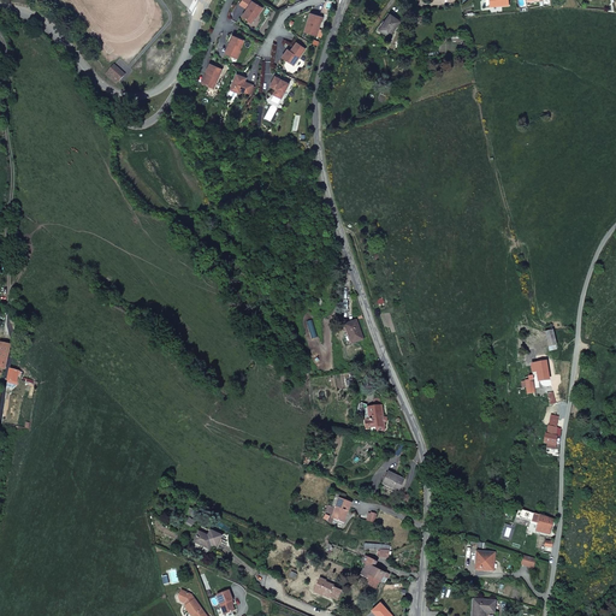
[(247,7),(242,16),(250,22),(255,16),(258,12),(262,7),(252,0),(241,0),(240,3),(247,7)]
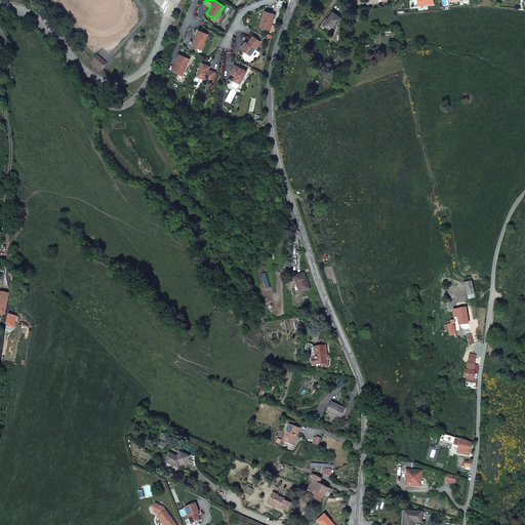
[(265,10),(258,27),(269,30),(271,25),(270,25),(271,22),(272,22),(275,14),(265,10)]
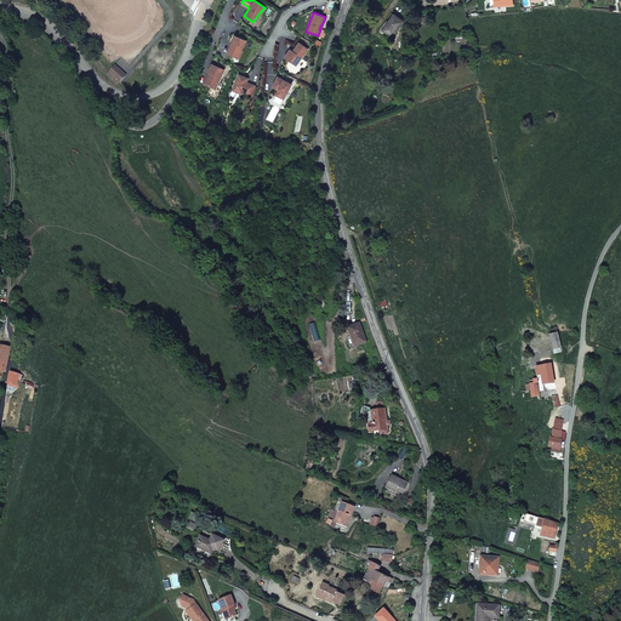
[(404,22),(393,15),(382,30),(393,38),(404,22)]
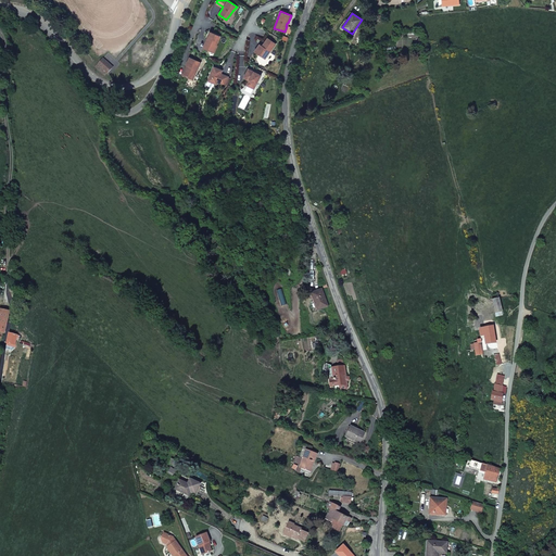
[(210,30),(202,46),(212,51),(219,35),(210,30)]
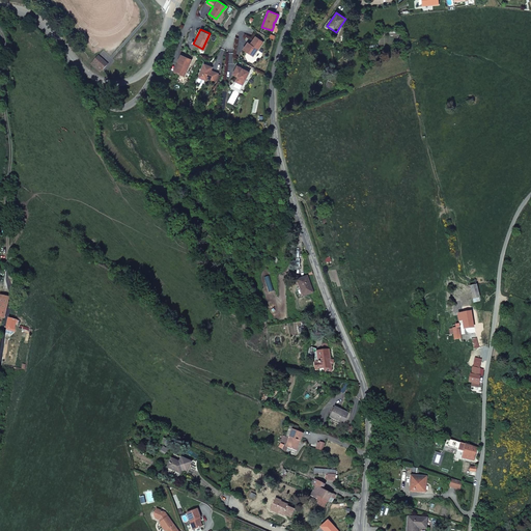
[(242,49),(252,56),(262,42),(255,36),(249,44),(247,42),(242,49)]
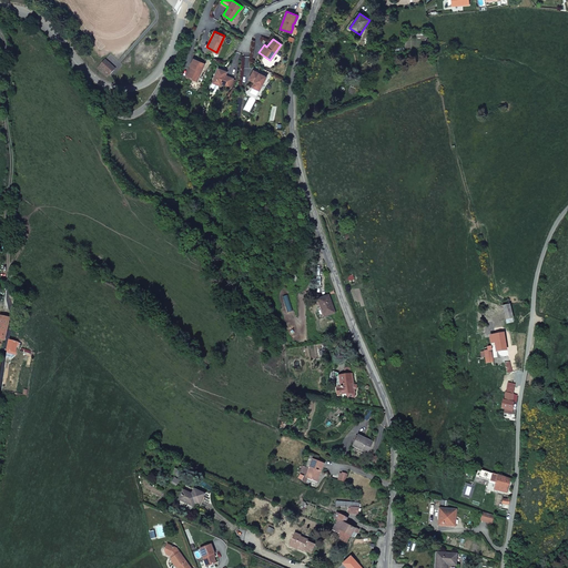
[(204,62),(193,57),(189,64),(190,66),(185,74),(195,80),(204,62)]
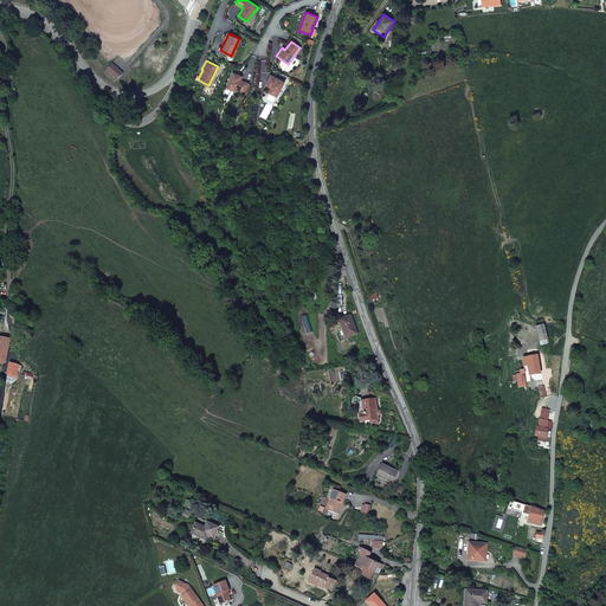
[(122,73),(113,65),(104,73),(115,82),(122,73)]
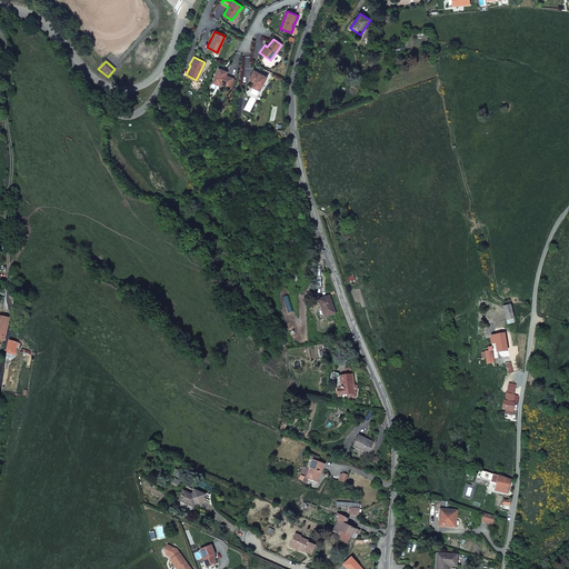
[(226,70),(218,67),(213,75),(211,79),(209,82),(210,83),(213,86),(216,86),(216,85),(217,82),(219,83),(220,81),(228,86),(232,77),(225,73),(226,70)]
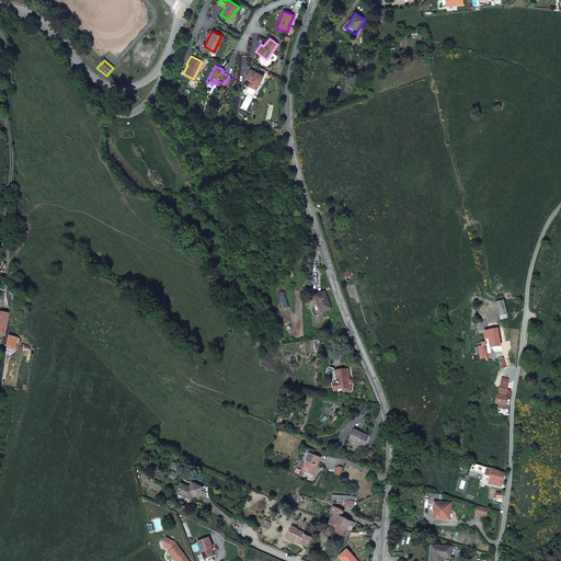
[(248,84),(254,89),(262,75),(249,68),(244,77),(250,80),(248,84)]
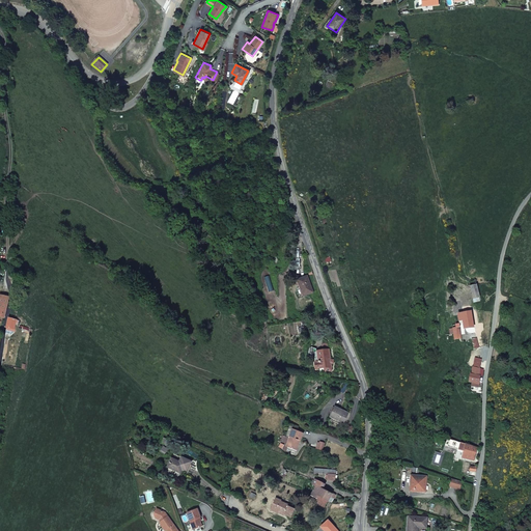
[(307,277),(298,280),(304,297),(313,292),(307,277)]
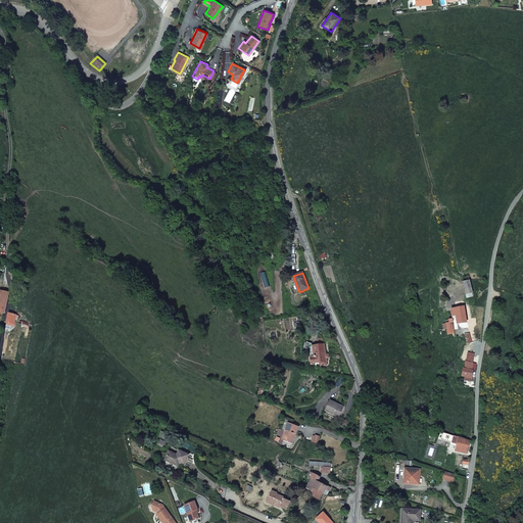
[(472,292),(469,280),(468,276),(463,277),(464,281),(462,282),(465,294),(472,292)]
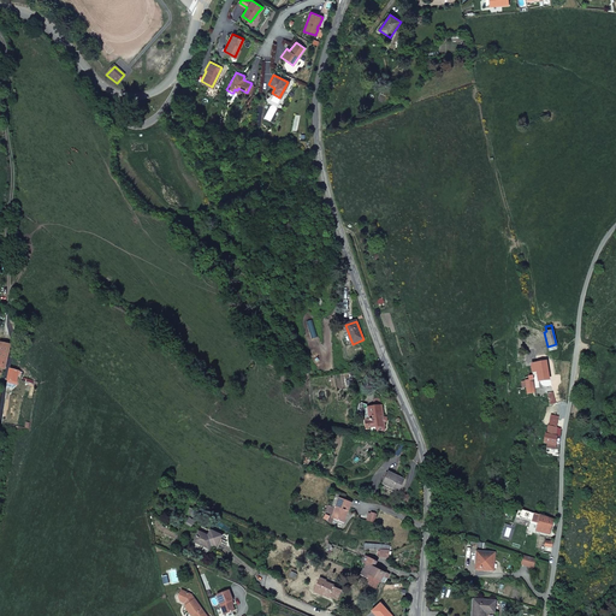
[(0,357),(7,360),(11,345),(0,342),(0,357)]
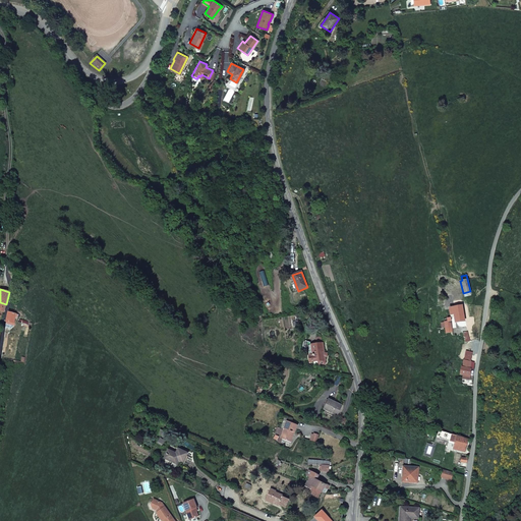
[(464,321),(461,306),(449,308),(450,314),(453,314),(455,323),(464,321)]
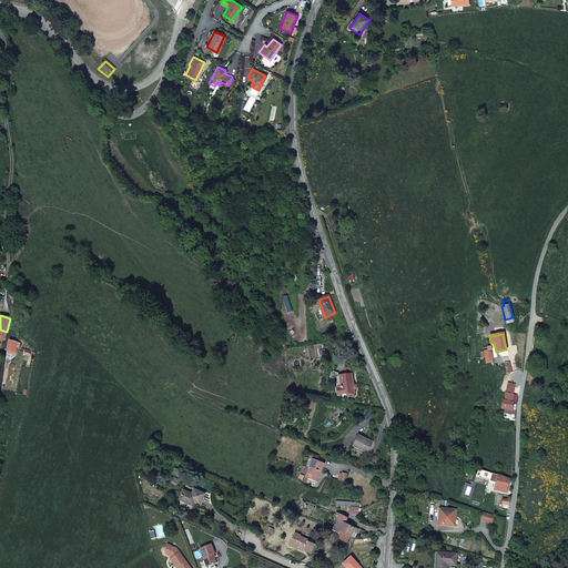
[(18,343),(9,341),(7,351),(16,353),(18,343)]
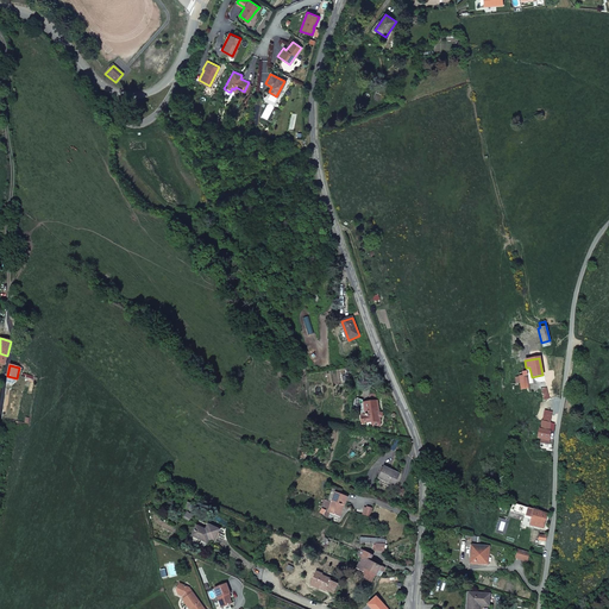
[(529,388),(526,371),(521,372),(522,376),(514,377),(515,383),(514,383),(514,385),(518,384),(518,383),(520,383),(520,389),(529,388)]
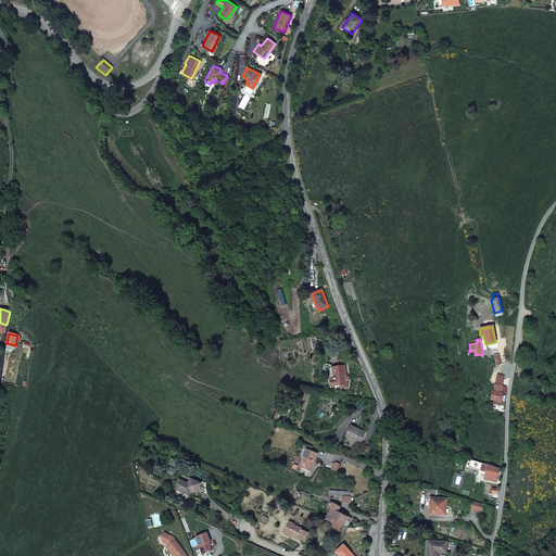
[(330,380),(331,387),(340,386),(348,384),(346,381),(346,377),(344,366),(343,367),(339,367),(333,368),(335,379),(332,379),(332,380),(331,380),(330,380)]
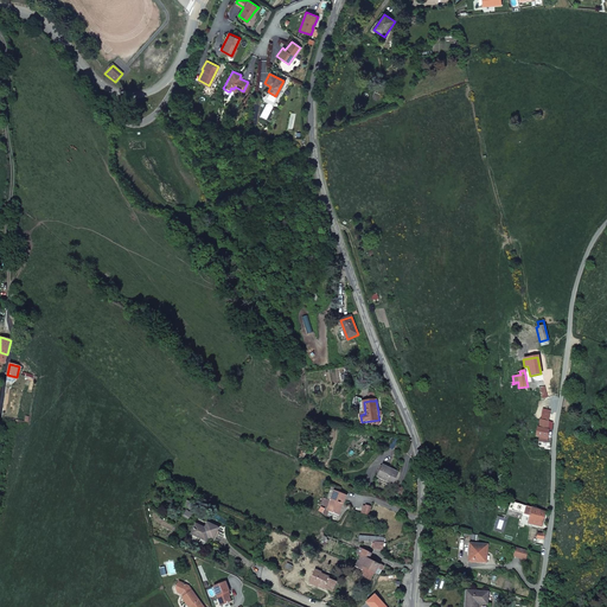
[(550,439),(551,429),(548,428),(548,422),(549,410),(542,409),(538,427),(537,427),(535,436),(538,436),(537,441),(547,442),(547,438),(550,439)]
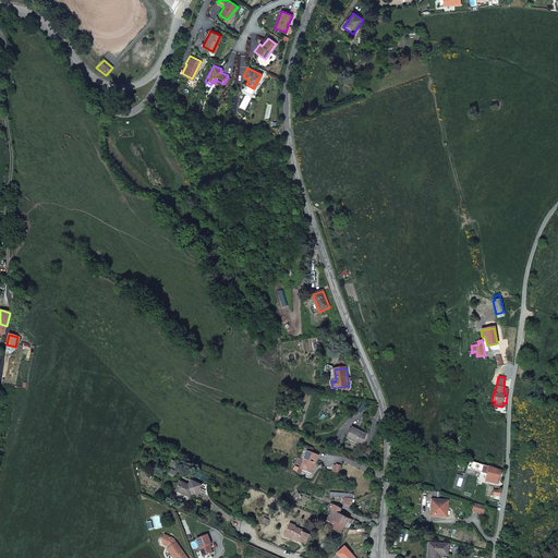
[(366,434),(352,428),(348,438),(361,445),(366,434)]
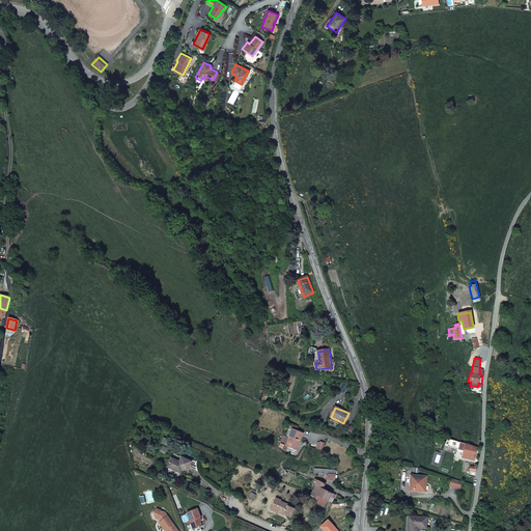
[(304,434),(294,429),(292,429),(289,438),(291,439),(288,447),(297,451),(304,434)]
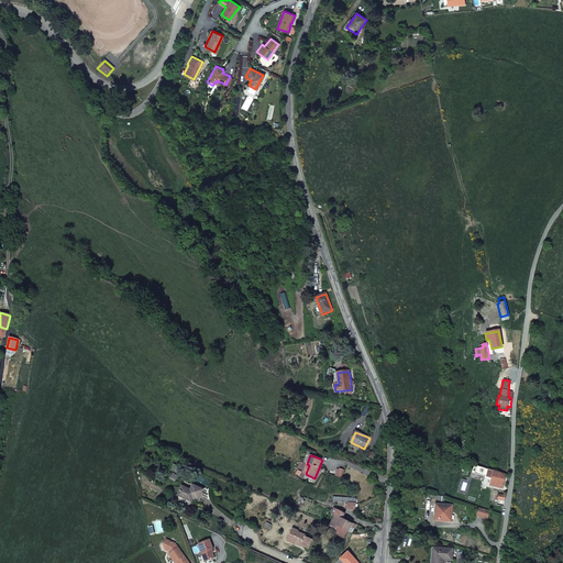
[(170,471),(181,474),(184,468),(174,465),(170,471)]
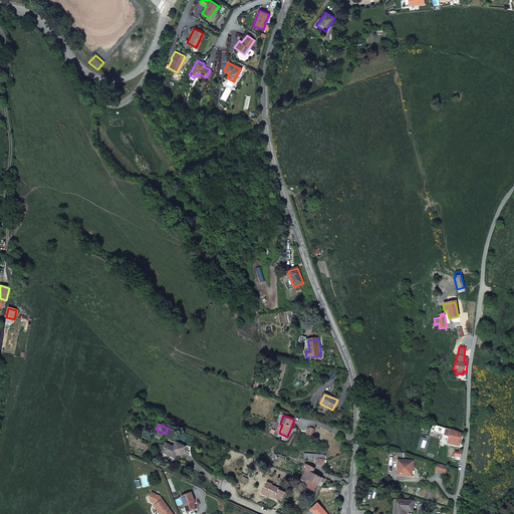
[(460,437),(461,434),(450,430),(448,437),(447,442),(458,446),(459,440),(461,440),(462,437),(460,437)]
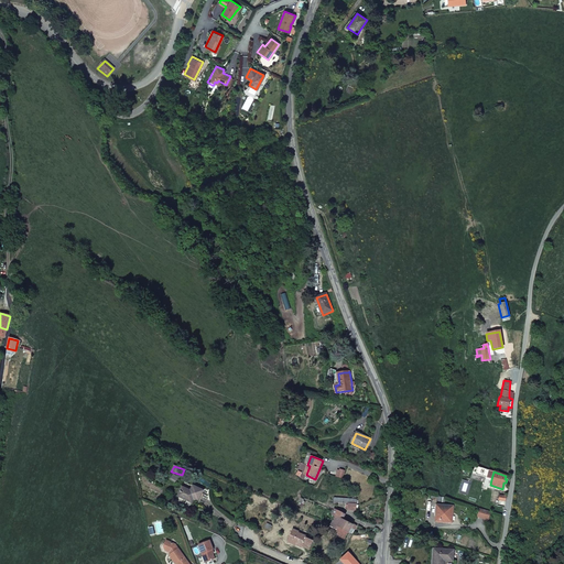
[(182,487),(177,496),(191,502),(193,498),(198,500),(203,491),(193,486),(191,491),(182,487)]
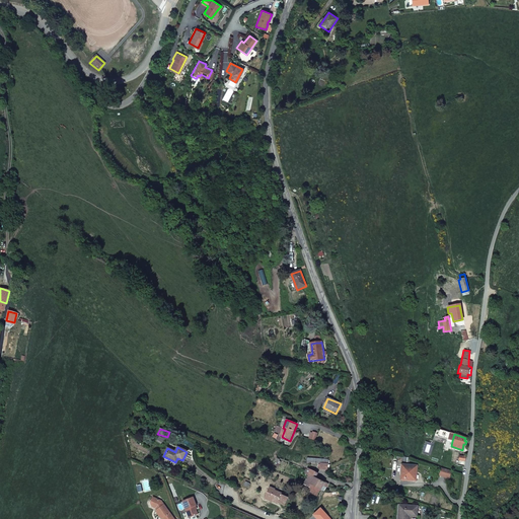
[(307,462),(321,463),(319,469),(326,470),(327,464),(328,459),(307,458),(307,462)]
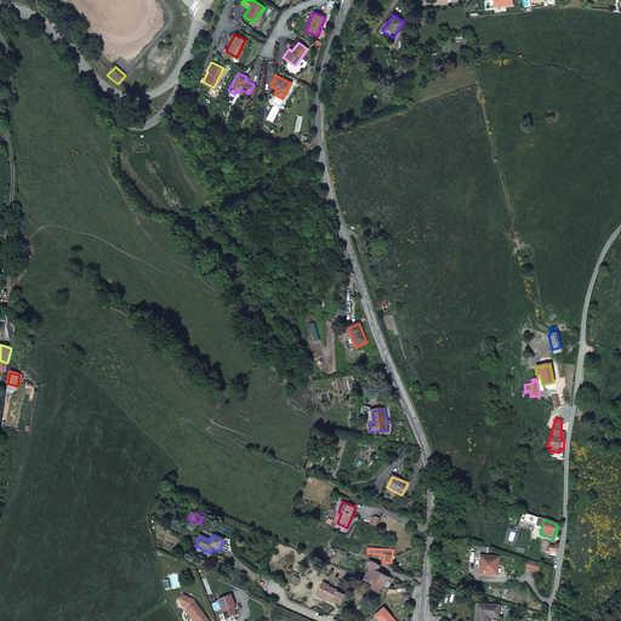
[(478,575),(496,576),(497,557),(479,557),(478,575)]
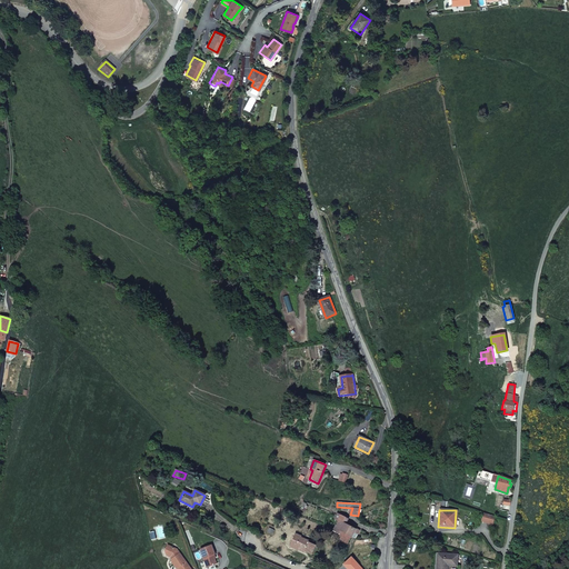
[(490,523),(492,515),(482,511),(479,520),(490,523)]
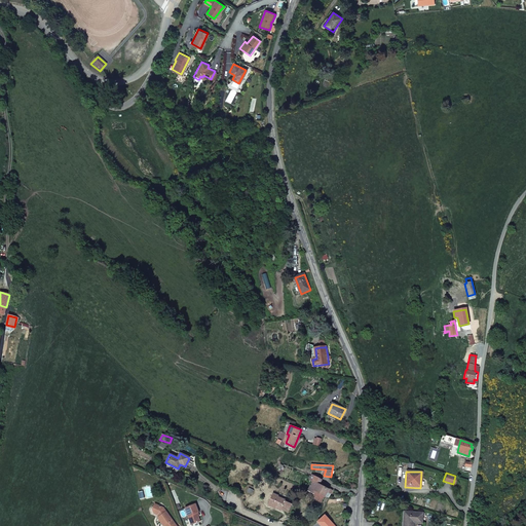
[(315,492),(325,497),(328,492),(331,494),(333,491),(329,489),(320,485),(317,484),(321,479),(312,475),(310,480),(313,482),(308,491),(311,493),(314,494),(315,492)]
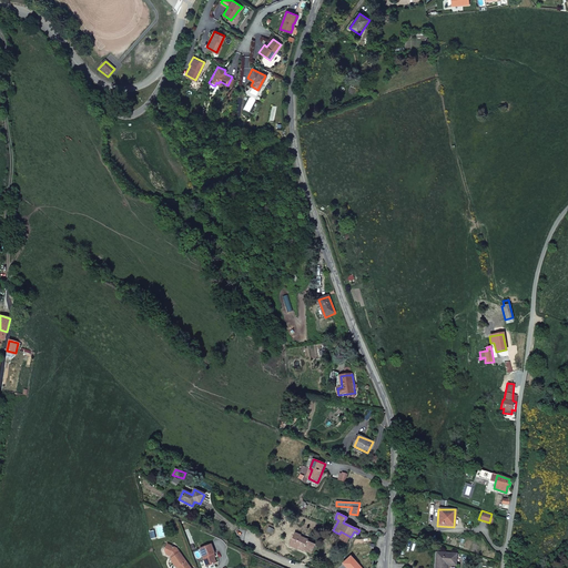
[(337,538),(347,543),(351,537),(341,531),(340,534),(337,538)]
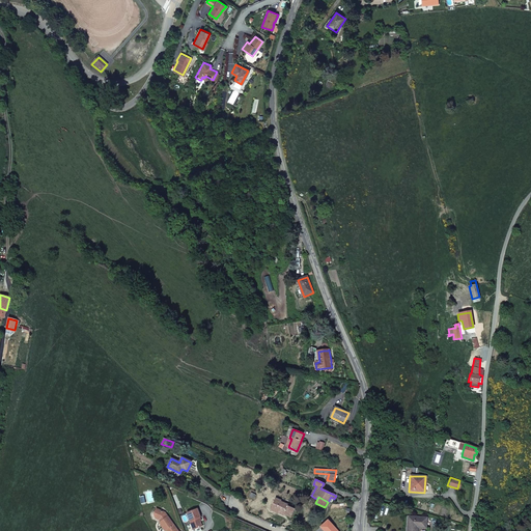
[(276,499),(271,509),(284,515),(284,514),(290,518),(294,509),(288,507),(288,505),(281,502),(281,501),(276,499)]
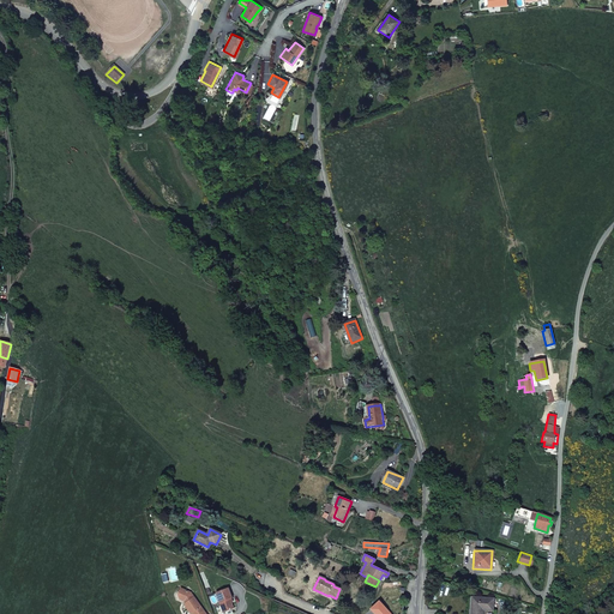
[(205,613),(191,593),(188,594),(187,591),(180,589),(178,595),(180,600),(184,601),(185,603),(184,605),(190,613),(192,613),(205,613)]
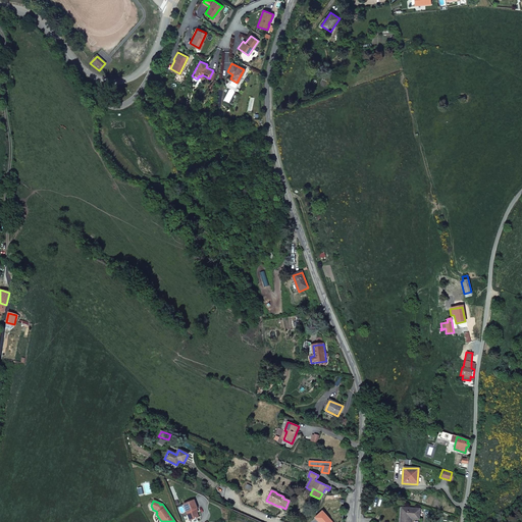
[(184,505),(191,521),(199,518),(196,510),(198,509),(194,501),(184,505)]
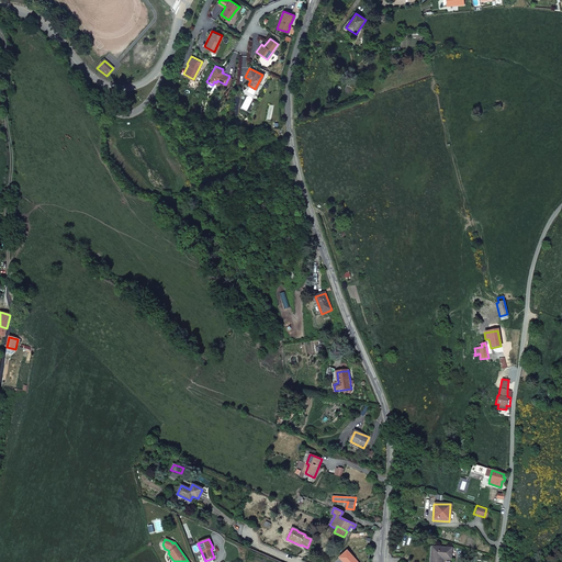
[(430,547),(429,561),(440,561),(441,559),(450,560),(450,548),(430,547)]
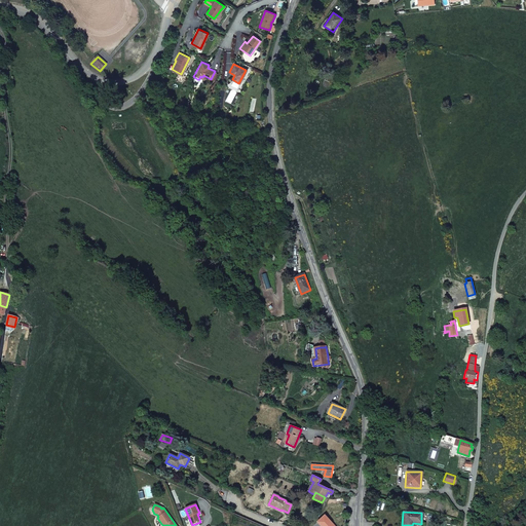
All buildings are outlined.
